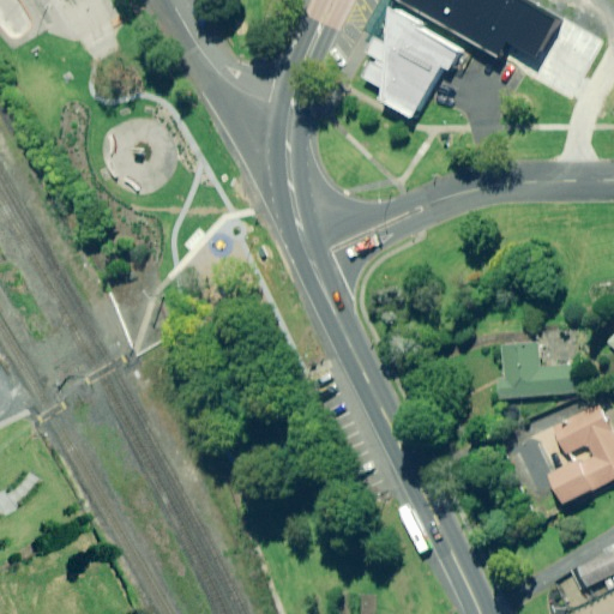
[(555,18),(524,0),(401,0),(499,55),(504,46),(531,60),(555,18)]
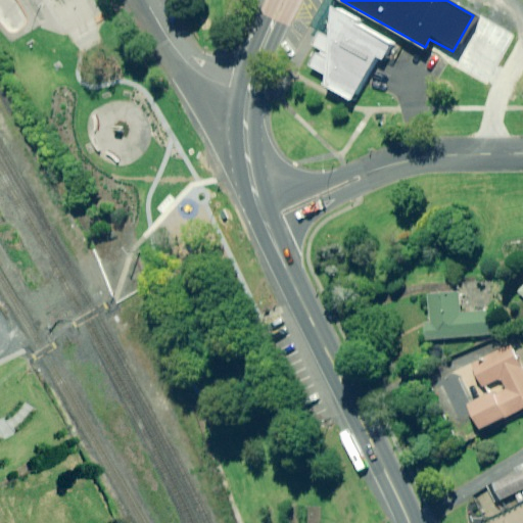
[(321,88),(350,104),(376,53),(383,57),(390,43),(333,5),(328,21),(321,88)]
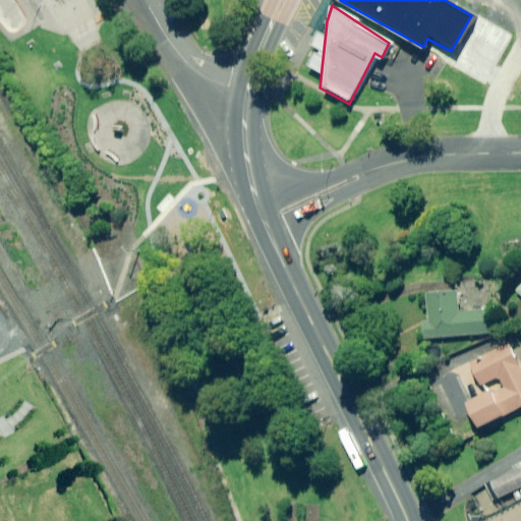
[(460,313),(458,292),(427,294),(429,321),(423,322),(425,339),(491,334),(489,310),(460,313)]
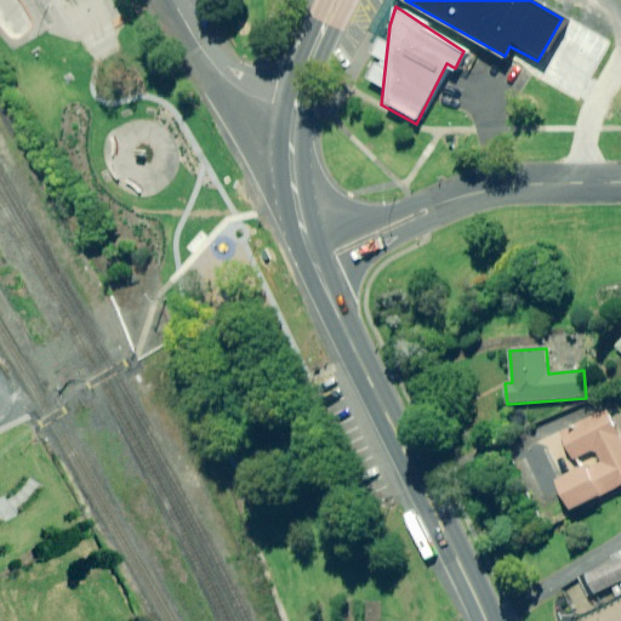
[(620,486),(620,432),(610,411),(562,436),(575,460),(598,449),(604,460),(562,482),(576,510),(620,486)]
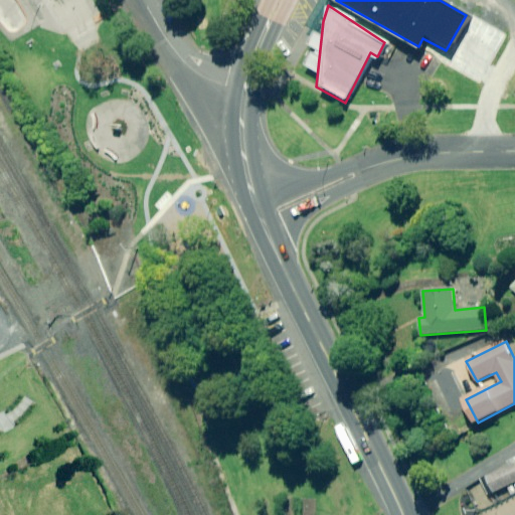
[(514,482),(514,464),(487,478),(494,493),(514,482)]
